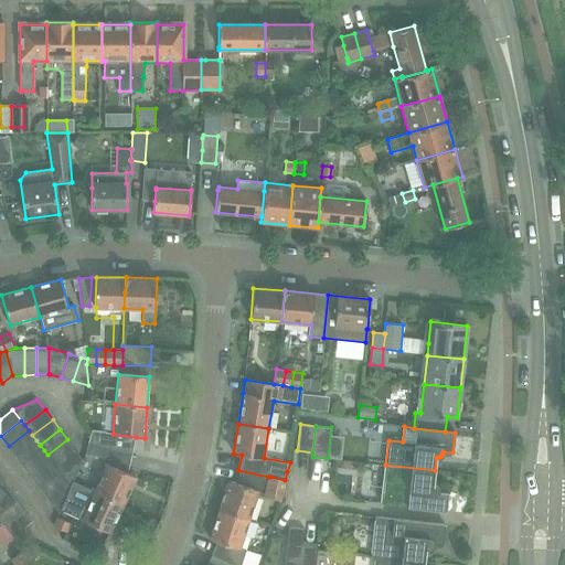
[(36,440),(32,435),(29,430),(9,446),(17,456),(36,440)]
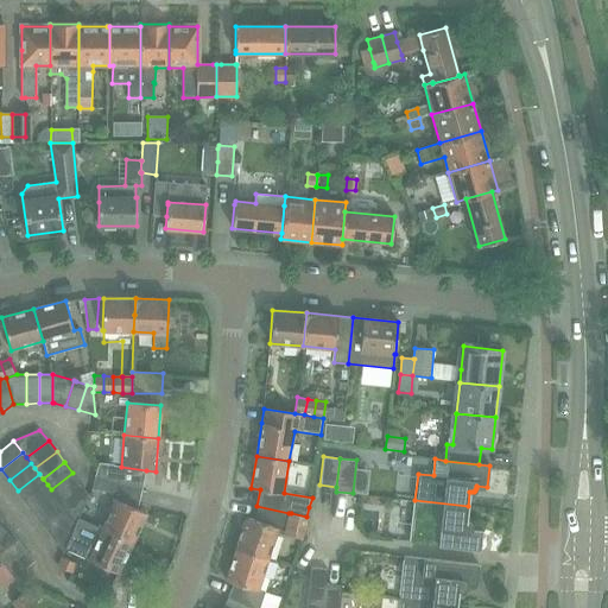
[(114,466),(99,463),(95,477),(141,488),(146,470),(121,467),(114,467),(114,466)]
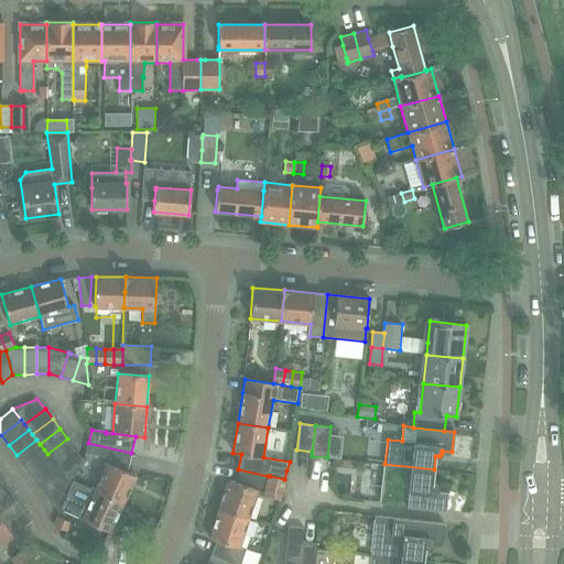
[(75,448),(67,438),(47,454),(51,459),(55,464),(75,448)]
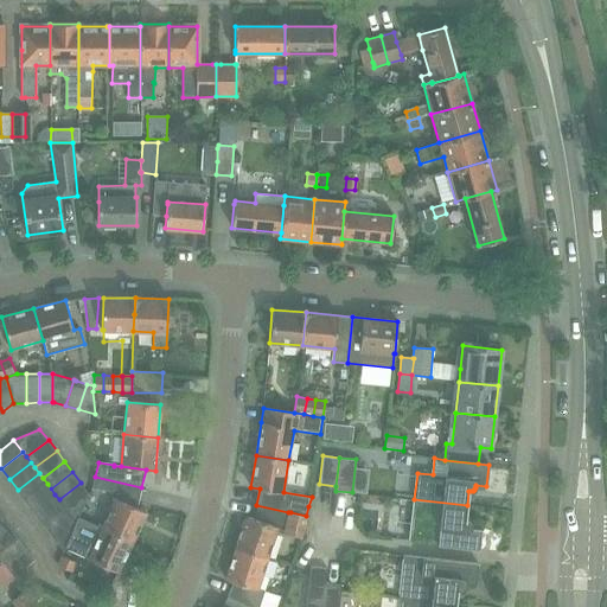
[(48,484),(43,478),(39,473),(18,490),(25,500),(48,484)]
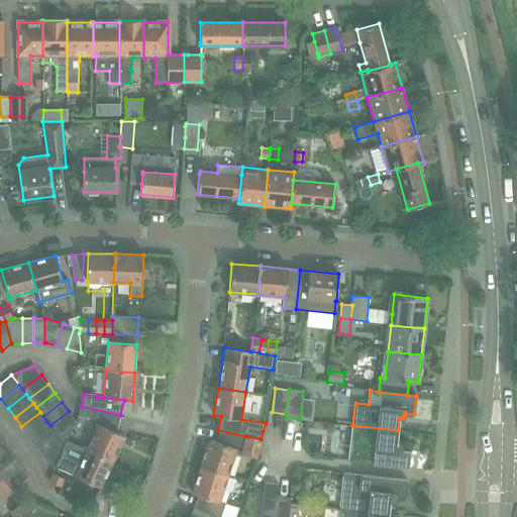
[(120,415),(81,406),(79,413),(119,423),(120,415)]
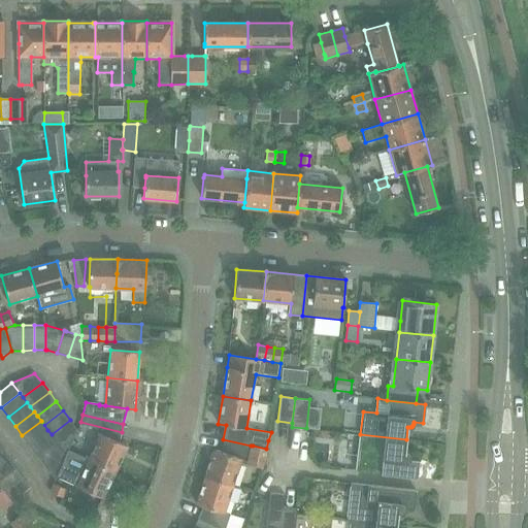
[(78,430),(70,420),(52,434),(55,439),(62,449),(67,455),(69,451),(78,430)]
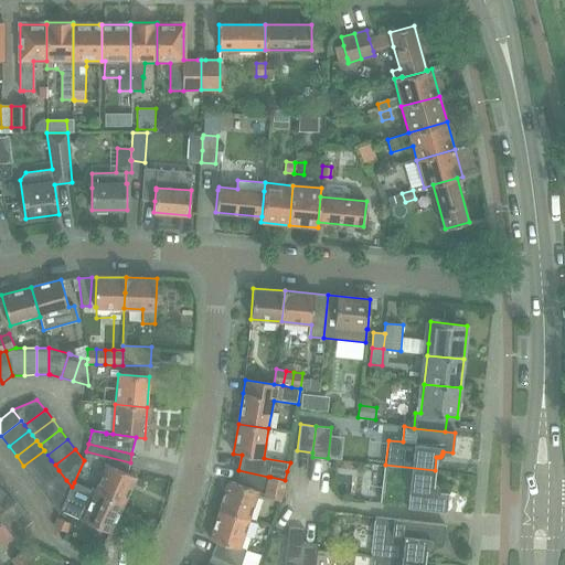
[(51,460),(48,455),(44,450),(23,466),(31,476),(51,460)]
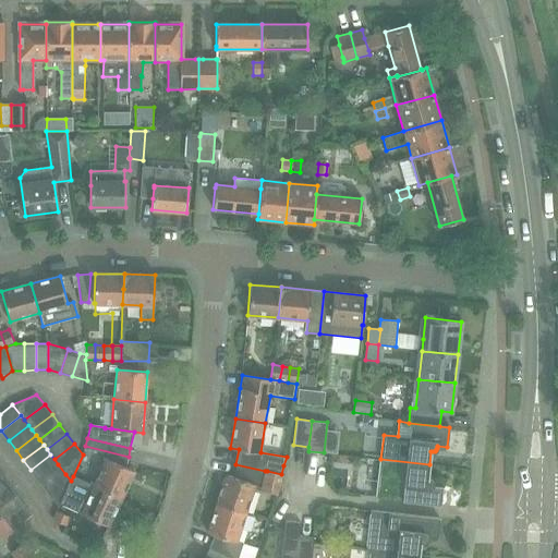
[(58,464),(55,459),(50,455),(31,470),(38,480),(58,464)]
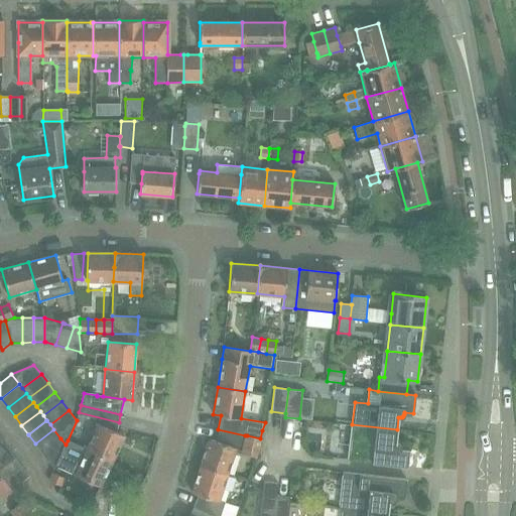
[(98,424),(87,449),(112,462),(124,435),(98,424)]
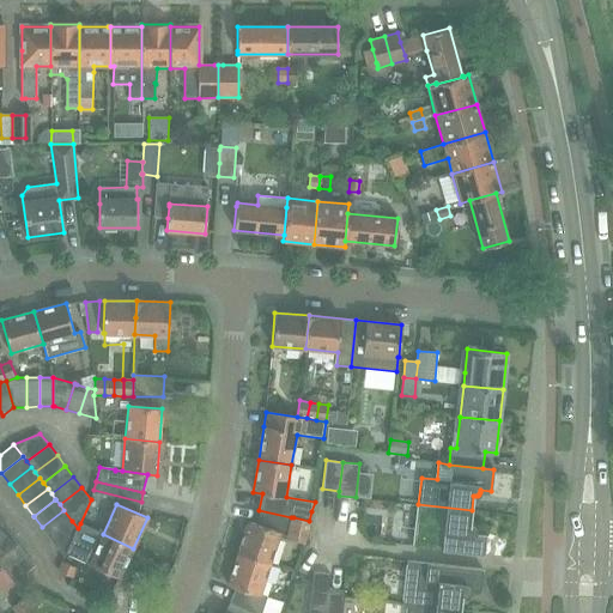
[(472,510),(418,504),(413,547),(484,556),(486,534),(475,533),(475,532),(475,530),(475,529),(475,528),(474,527),(473,526),(472,525),(471,525),(472,510)]
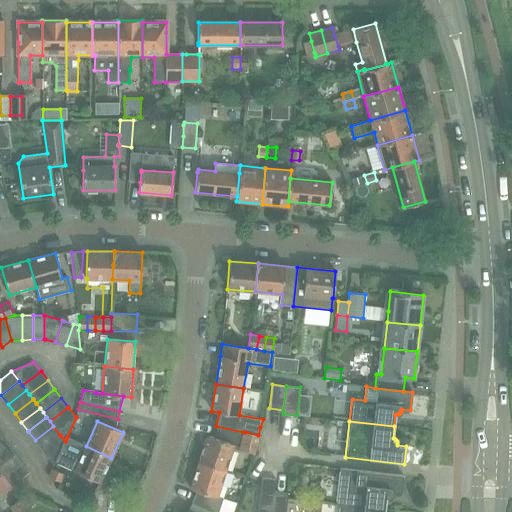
[(60,435),(53,426),(35,440),(42,449),(60,435)]
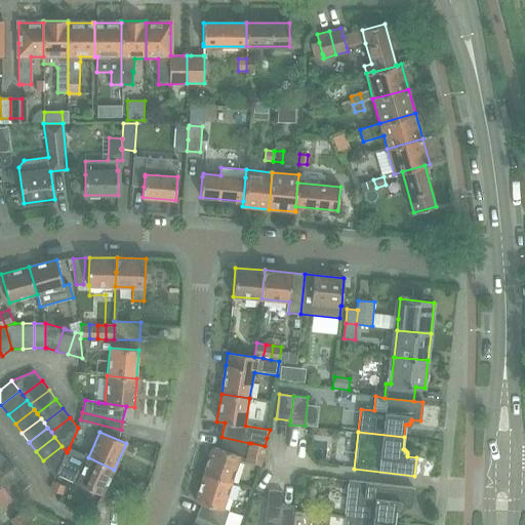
[(212,447),(204,474),(231,483),(239,456),(246,459),(249,443),(221,437),(219,449),(212,447)]
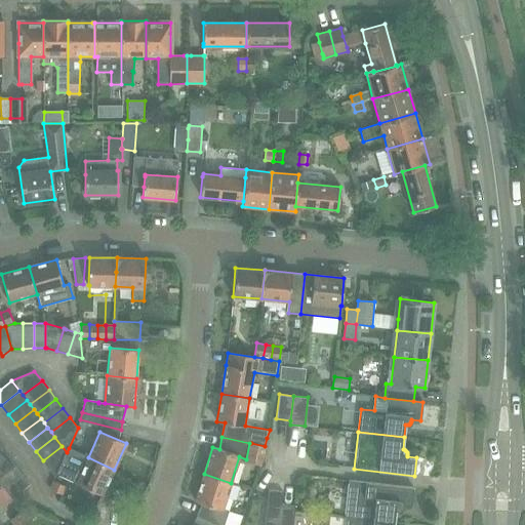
[(265,446),(251,443),(247,463),(260,467),(265,446)]
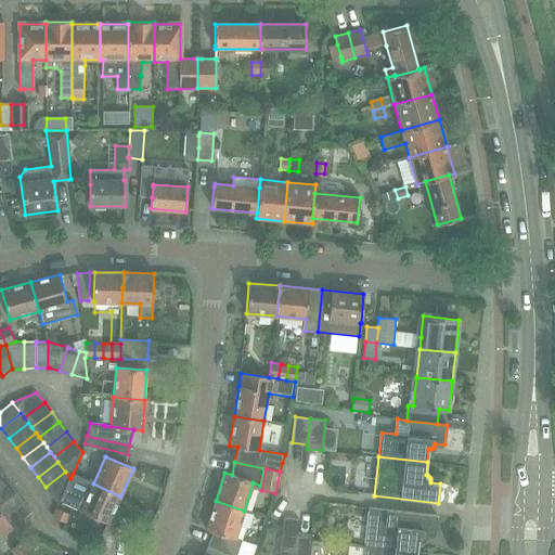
[(71,478),(65,472),(46,487),(59,504),(60,501),(71,478)]
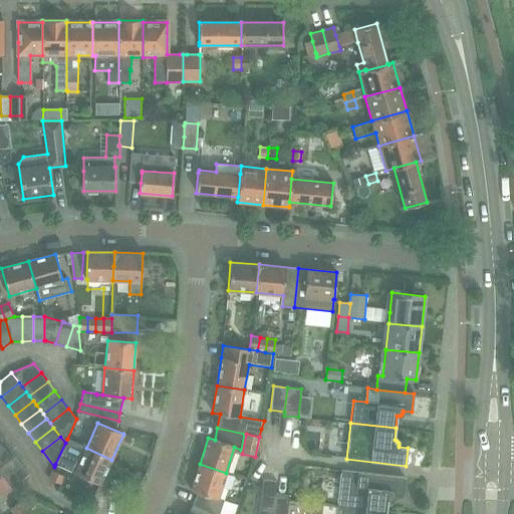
[(0,454),(9,447),(3,438),(0,440),(0,454)]
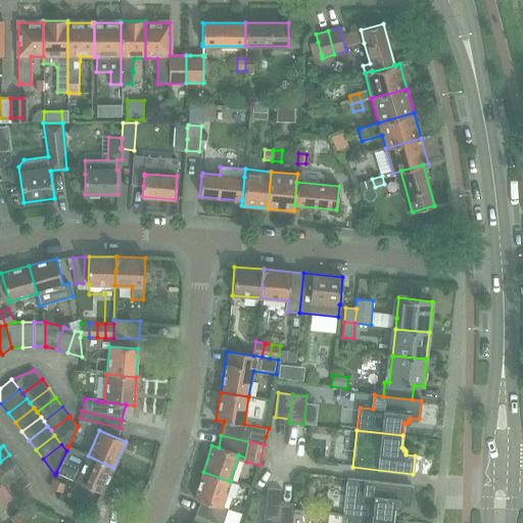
[(88,456),(68,446),(66,450),(56,472),(102,493),(113,468),(88,456)]
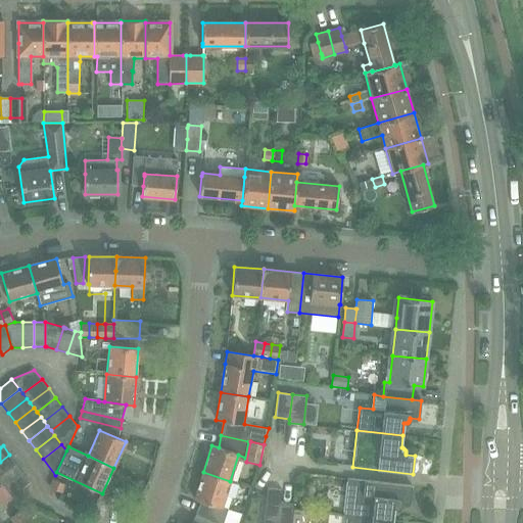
[(0,476),(16,464),(9,455),(0,462),(0,476)]
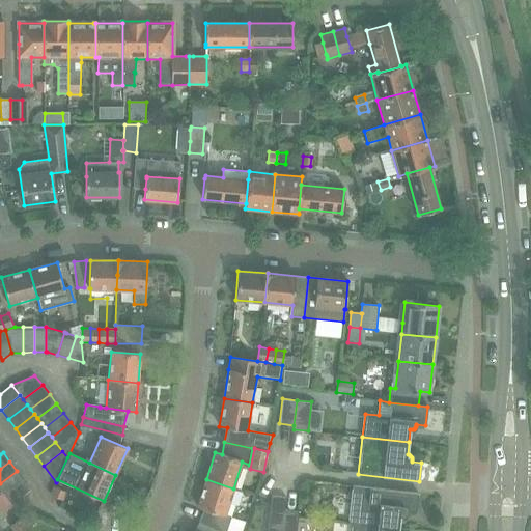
[(24,480),(17,471),(0,483),(0,492),(3,496),(24,480)]
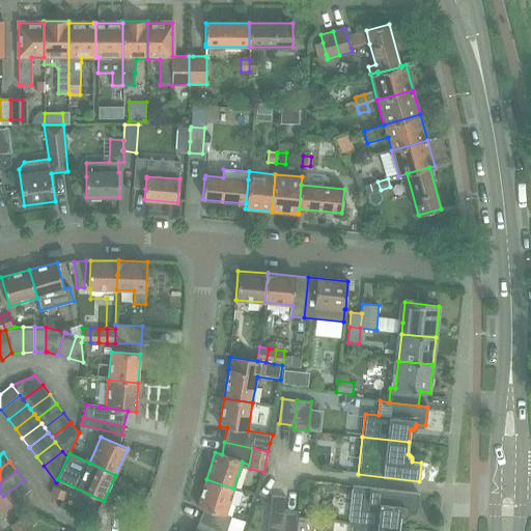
[(233,488),(206,479),(197,507),(205,509),(199,522),(220,530),(242,530),(245,523),(226,514),(233,488)]
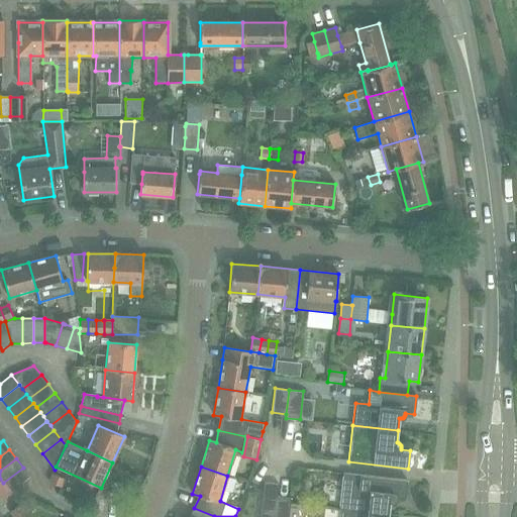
[(31,478),(23,468),(3,483),(11,493),(19,486),(31,478)]
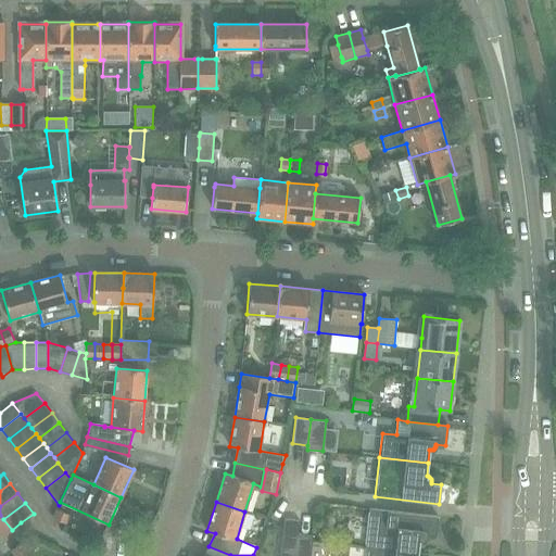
[(68,514),(55,508),(51,517),(64,522),(68,514)]
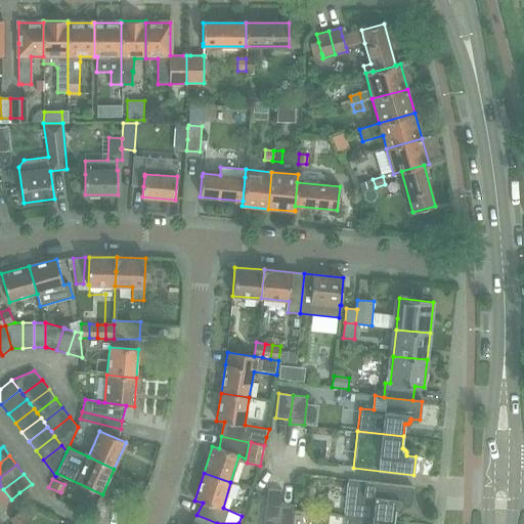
[(412,486),(348,480),(344,516),(394,522),(395,510),(396,510),(397,510),(398,509),(399,509),(400,507),(401,505),(401,504),(410,505),(412,486)]
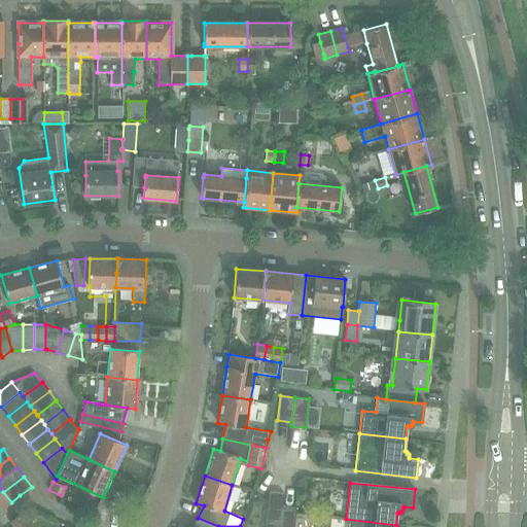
[(284,493),(270,492),(265,526),(279,526),(282,506),(284,493)]
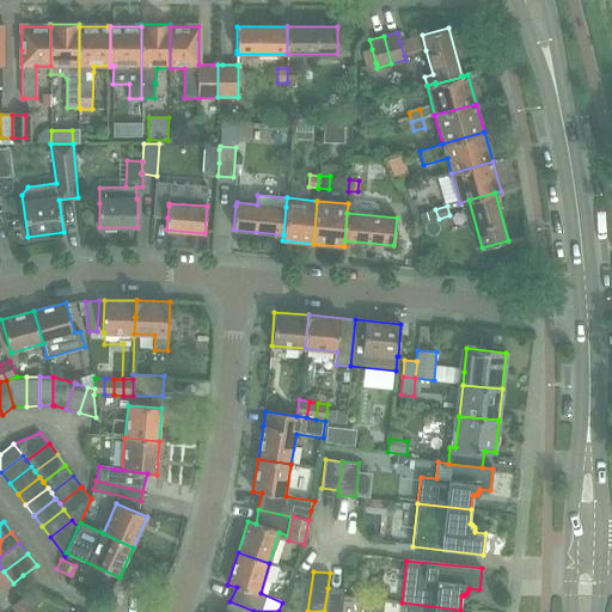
[(34,589),(23,575),(13,583),(23,598),(24,597),(34,589)]
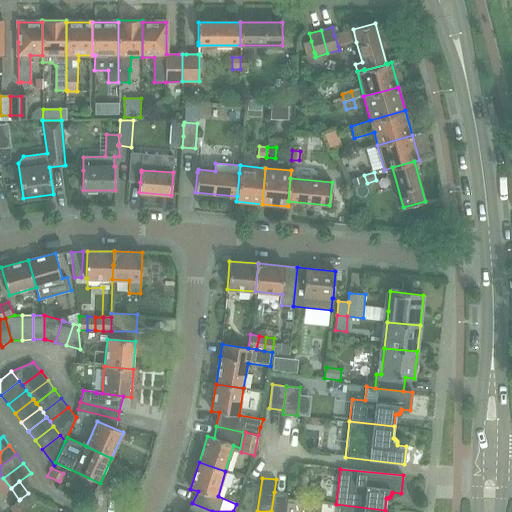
[(274,492),(271,511),(285,511),(288,493),(274,492)]
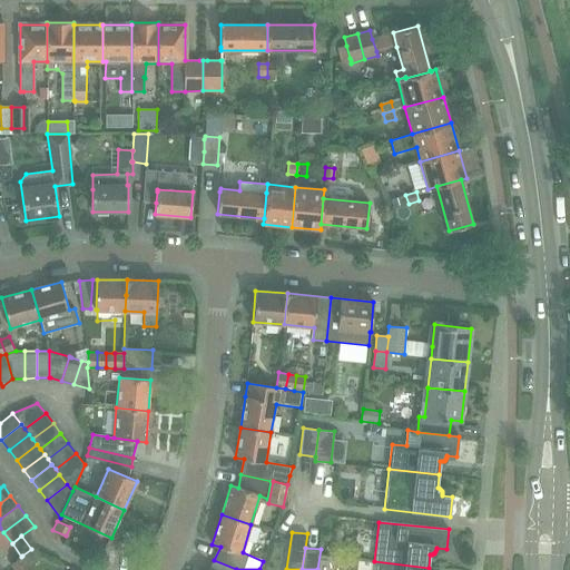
[(22,556),(21,557),(10,564),(13,569),(18,569),(28,562),(22,556)]
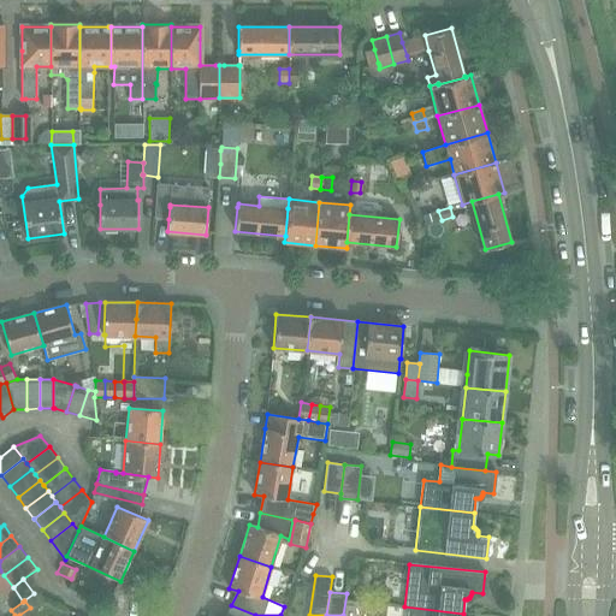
[(255,615),(231,605),(225,615),(217,615),(215,615),(255,615)]
